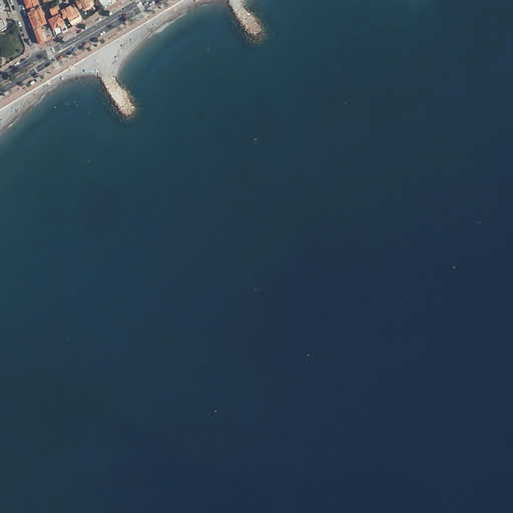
[(37,0),(23,0),(27,11),(33,8),(32,5),(33,4),(33,5),(39,3),(37,0)]
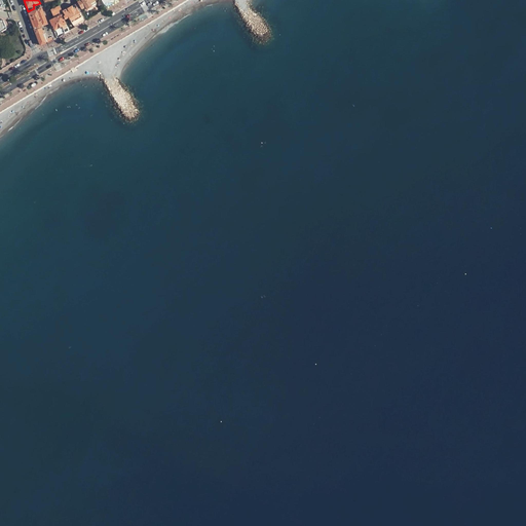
[(91,3),(96,1),(95,0),(79,0),(77,2),(78,2),(79,6),(82,9),(86,7),(87,9),(92,5),(91,3)]
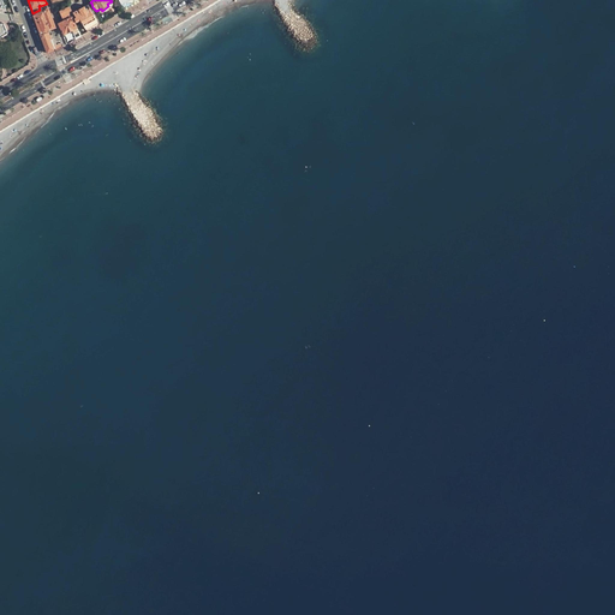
[(93,7),(91,3),(75,13),(77,18),(75,19),(76,23),(82,21),(87,29),(97,23),(90,9),(93,7)]
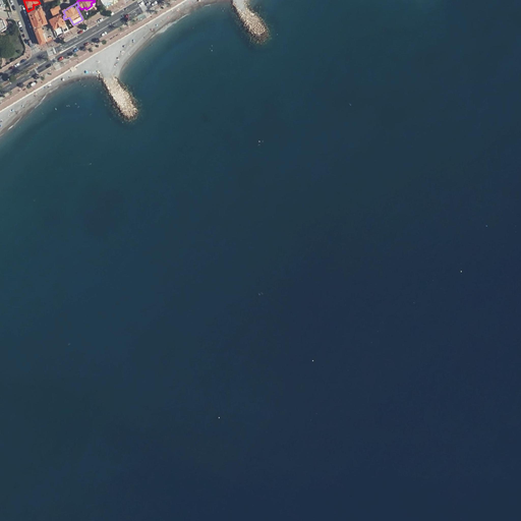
[(68,30),(64,19),(63,16),(62,12),(59,5),(51,9),(54,18),(50,20),(54,30),(62,26),(64,32),(68,30)]
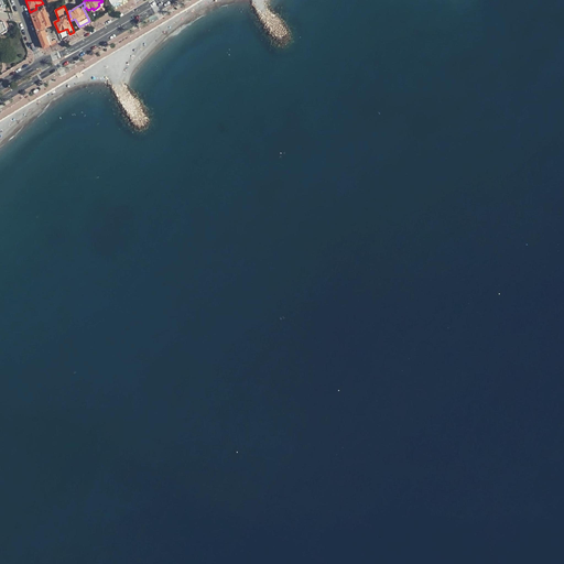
[(52,25),(45,8),(38,10),(40,14),(41,14),(46,28),(52,25)]
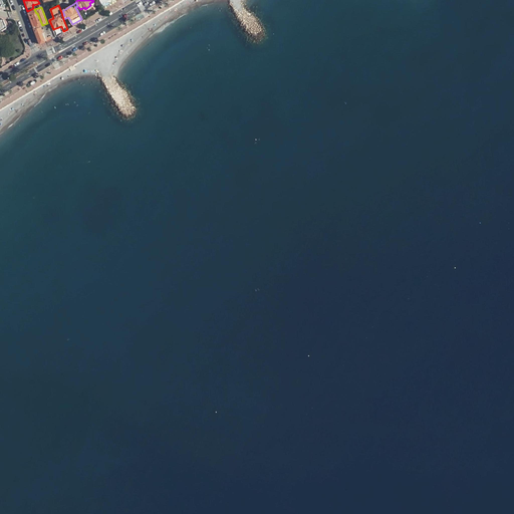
[(32,16),(35,27),(39,26),(42,25),(37,13),(36,13),(34,9),(30,11),(30,12),(32,16)]
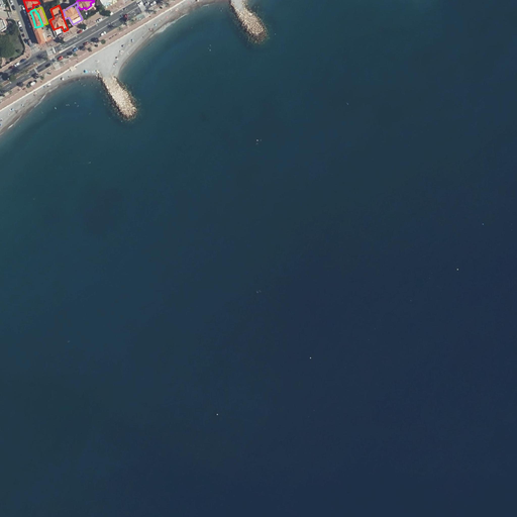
[(47,25),(40,28),(46,42),(46,43),(53,39),(47,25)]
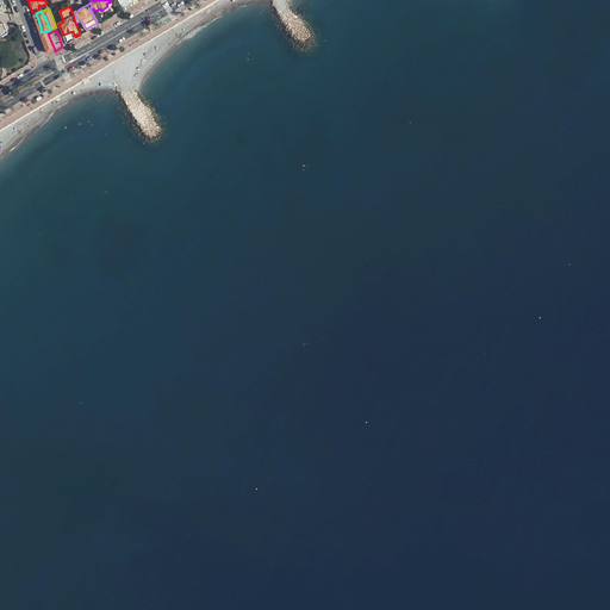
[(55,50),(48,33),(47,31),(42,32),(41,33),(48,54),(55,50)]
